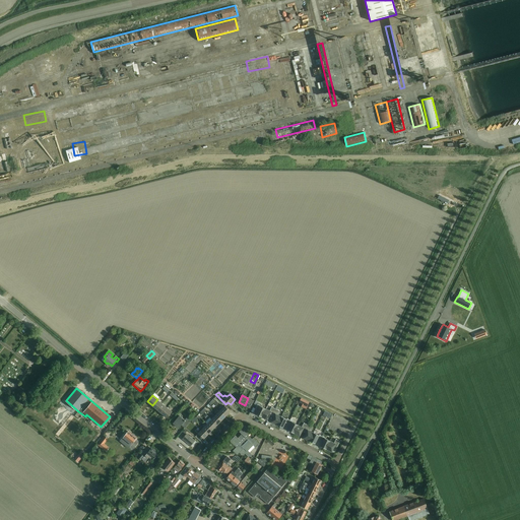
[(248,398),(245,405),(250,408),(254,401),(248,398)]
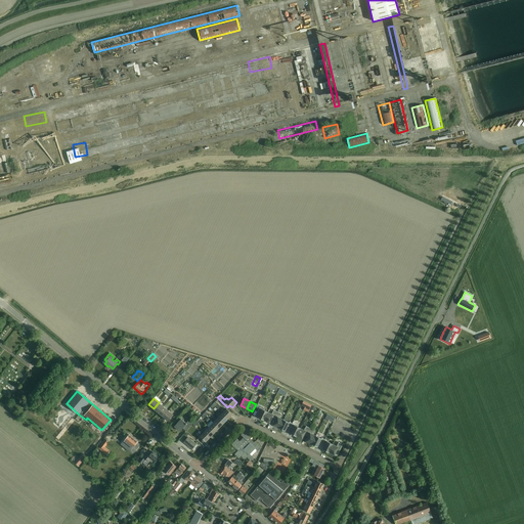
[(158,412),(164,406),(159,402),(154,408),(158,412)]
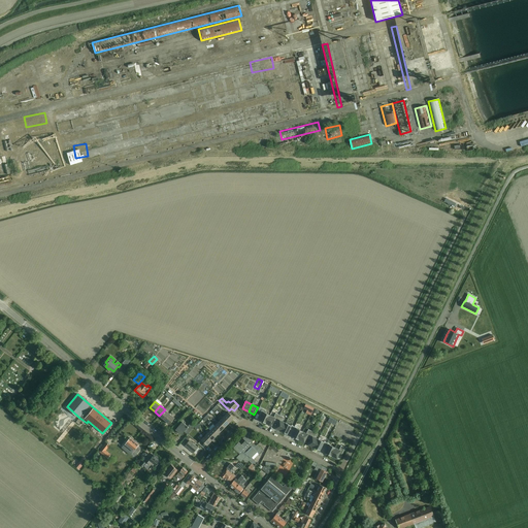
[(164,420),(169,414),(165,409),(159,416),(164,420)]
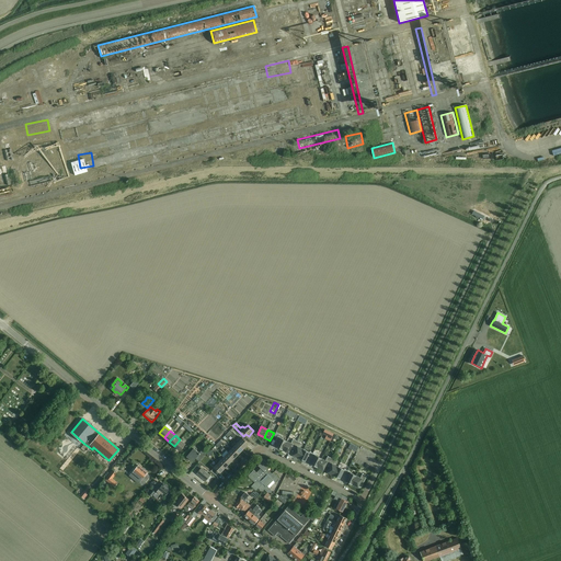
[(283,450),(287,442),(281,438),(282,437),(278,436),(273,446),(276,448),(276,447),(283,450)]
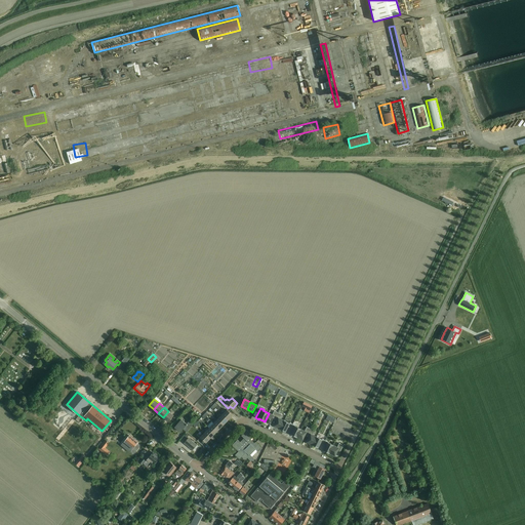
[(223,414),(228,420),(233,415),(227,409),(223,414)]
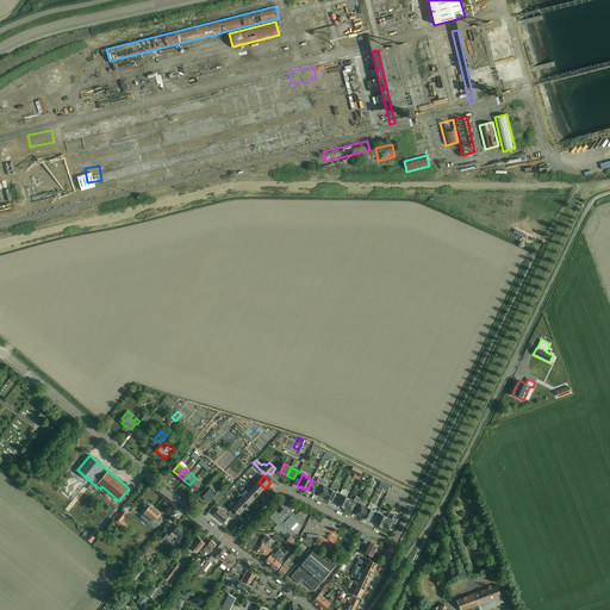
[(195,478),(190,485),(195,490),(201,483),(195,478)]
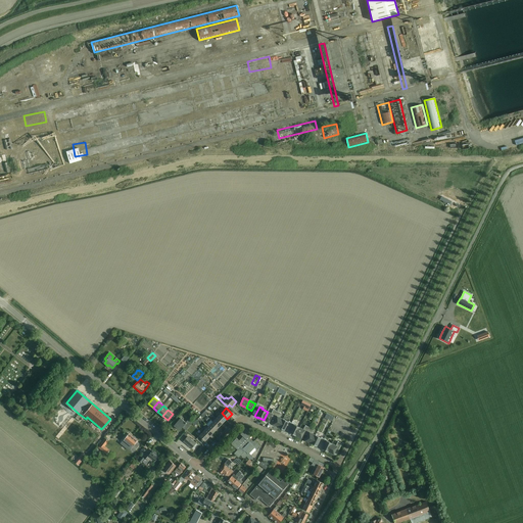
[(273,419),(277,411),(273,410),(271,413),(268,412),(264,420),(269,422),(271,418),(273,419)]
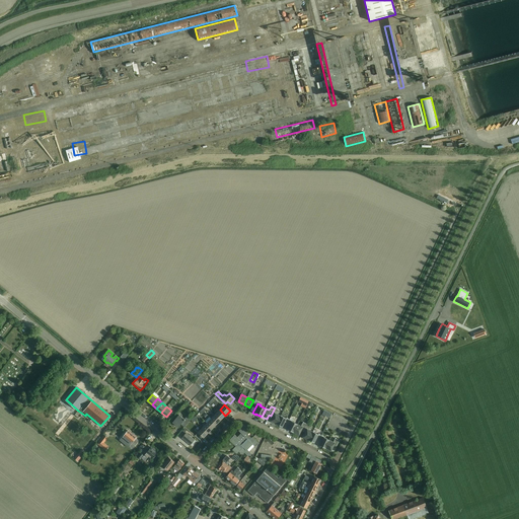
[(281,416),(277,414),(279,410),(275,408),(271,416),(272,416),(274,417),(271,421),(277,424),(281,416)]
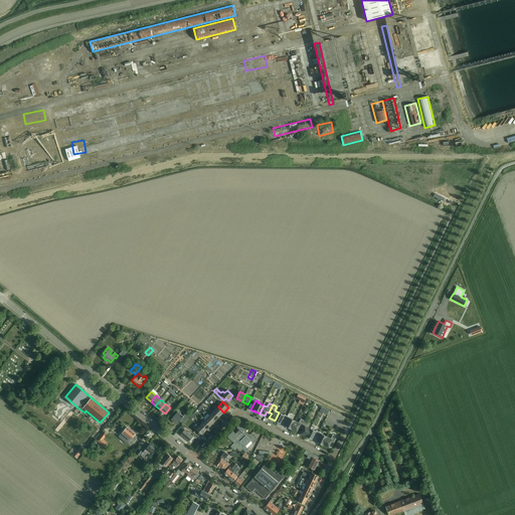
[(219,416),(223,412),(218,406),(213,410),(219,416)]
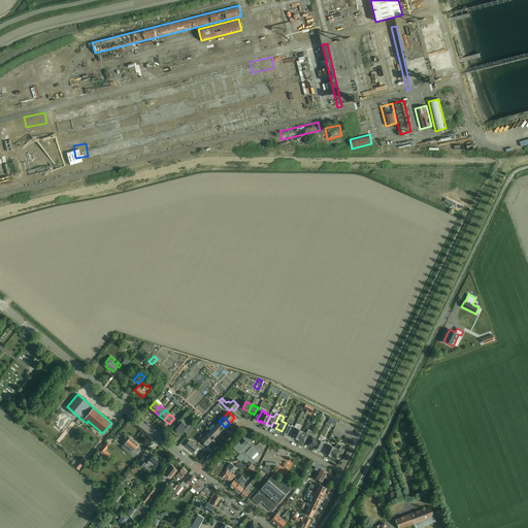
[(221,431),(225,427),(219,421),(215,426),(221,431)]
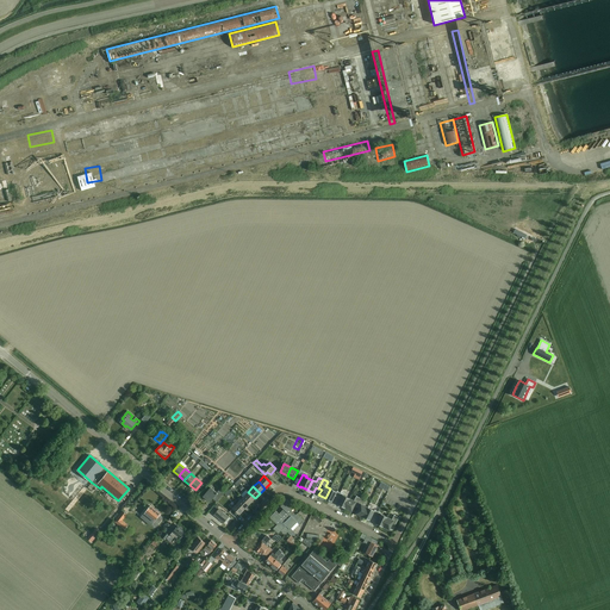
[(224,493),(219,490),(217,493),(211,487),(203,497),(210,502),(213,497),(218,502),(224,493)]
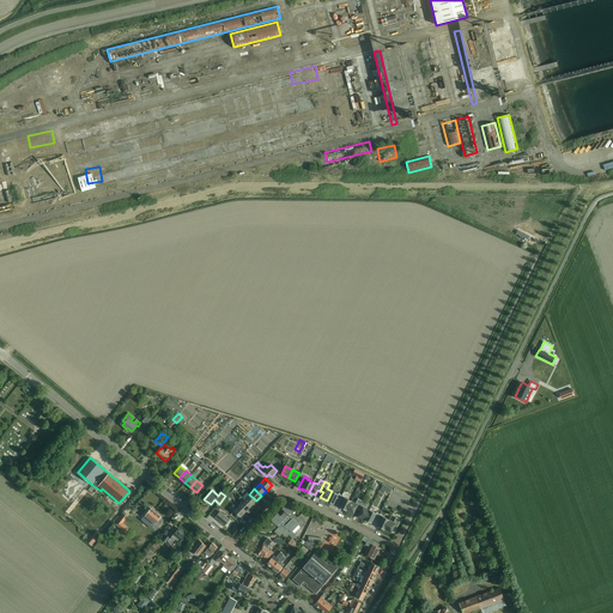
[(337,507),(341,496),(338,493),(338,495),(332,491),(327,501),(333,504),(333,505),(337,507)]
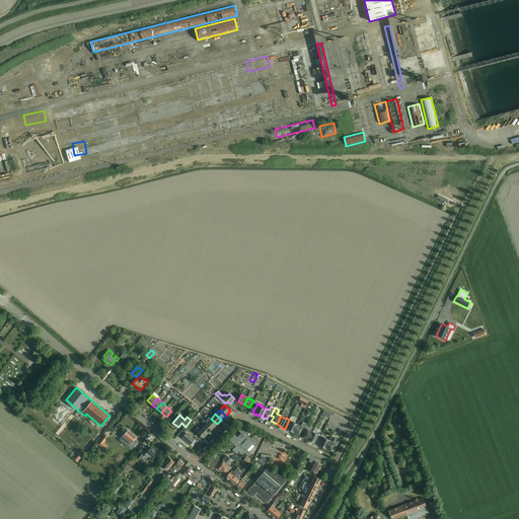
[(212,429),(217,424),(211,419),(207,423),(212,429)]
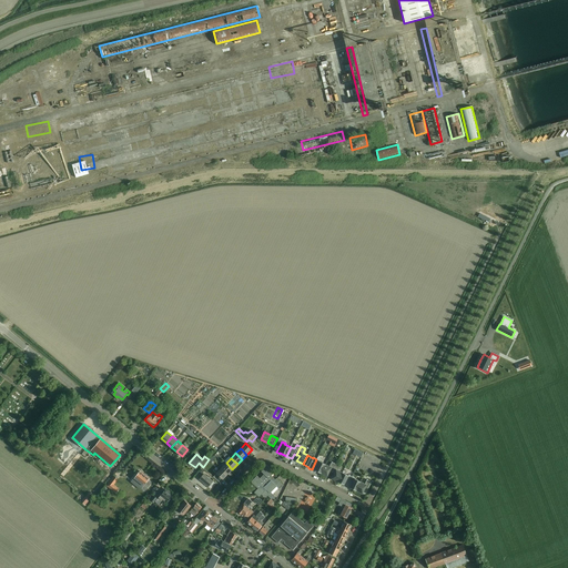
[(321,473),(325,464),(320,462),(320,460),(316,459),(312,469),(315,470),(321,473)]
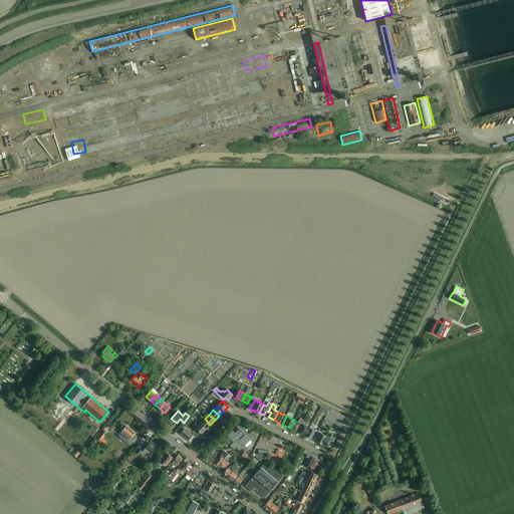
[(300,428),(304,420),(300,418),(298,422),(294,420),(290,428),(296,431),(298,427),(300,428)]
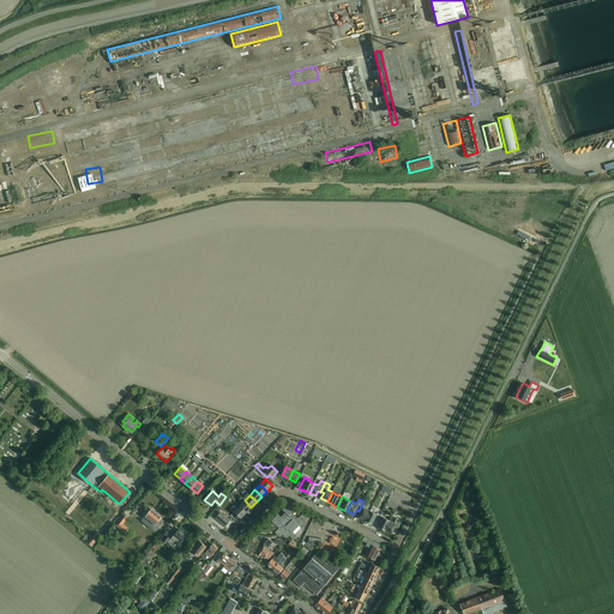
[(246,512),(251,507),(245,500),(239,506),(246,512)]
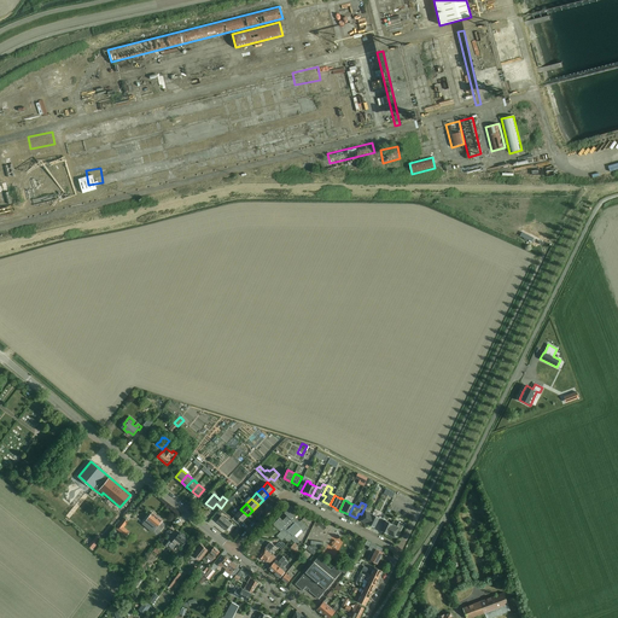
[(368,524),(373,514),(368,512),(371,507),(366,505),(361,514),(363,516),(361,520),(368,524)]
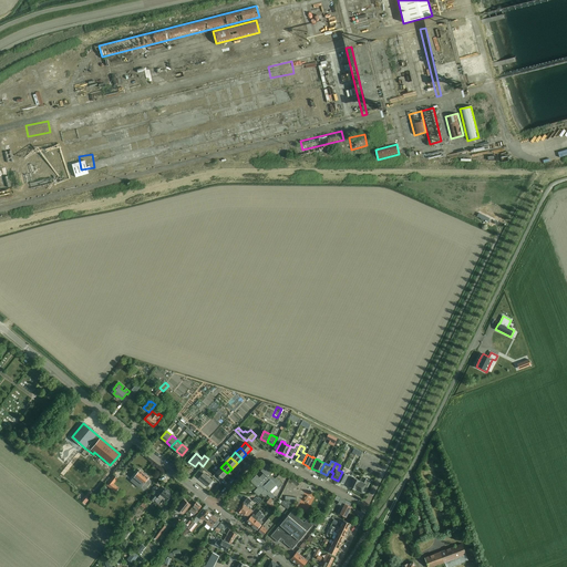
[(282,484),(279,481),(276,477),(275,480),(270,475),(274,472),(267,464),(260,471),(264,473),(259,477),(257,475),(250,481),(258,487),(254,492),(259,496),(261,494),(265,496),(266,496),(267,495),(270,497),(275,498),(275,495),(270,491),(276,485),(278,487),(282,484)]
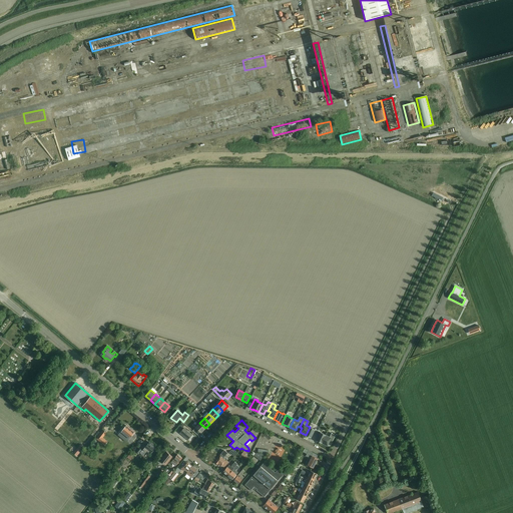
[(201,433),(205,428),(199,423),(195,427),(201,433)]
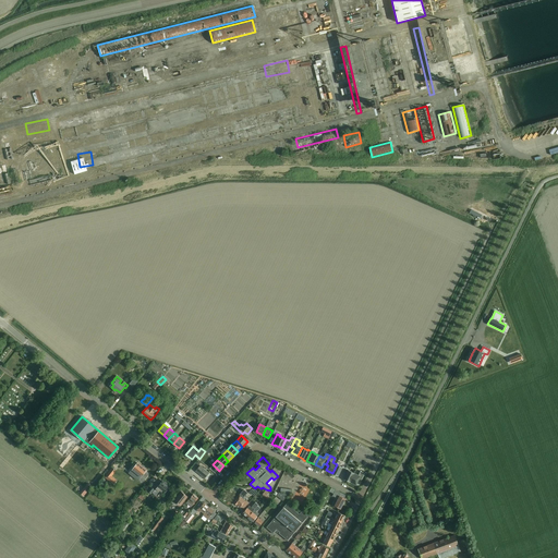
[(132,470),(141,477),(138,480),(142,483),(148,474),(145,472),(146,470),(137,463),(132,470)]
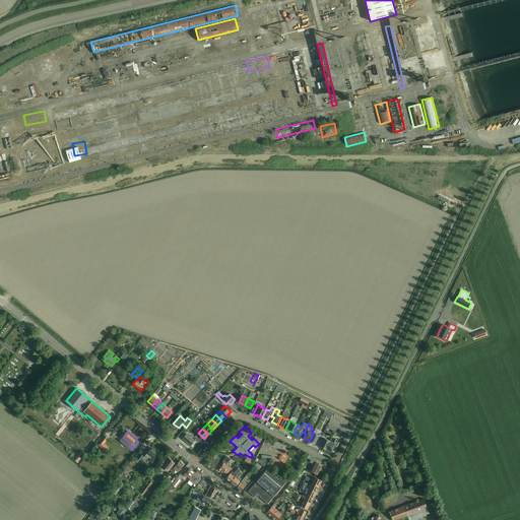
[(317,446),(322,436),(319,435),(319,436),(314,433),(310,441),(315,444),(317,446)]
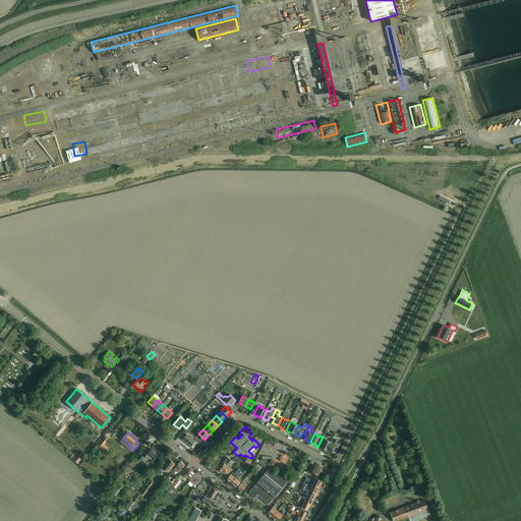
[(191,447),(195,442),(187,435),(184,438),(183,437),(182,439),(183,440),(182,440),(191,447)]
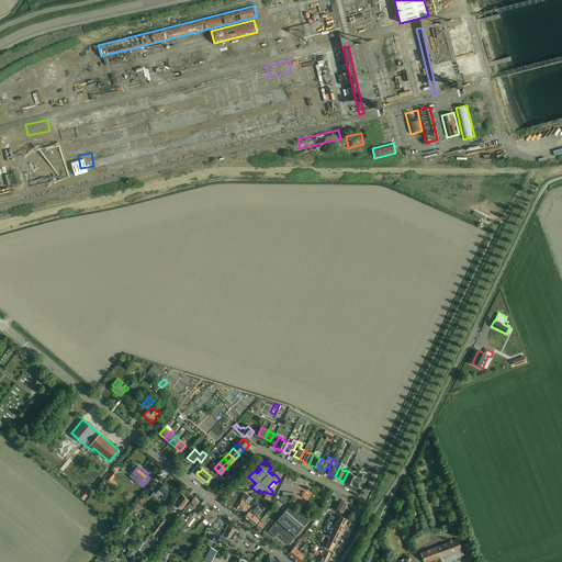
[(113,471),(105,481),(109,483),(115,489),(117,484),(112,480),(116,474),(113,471)]
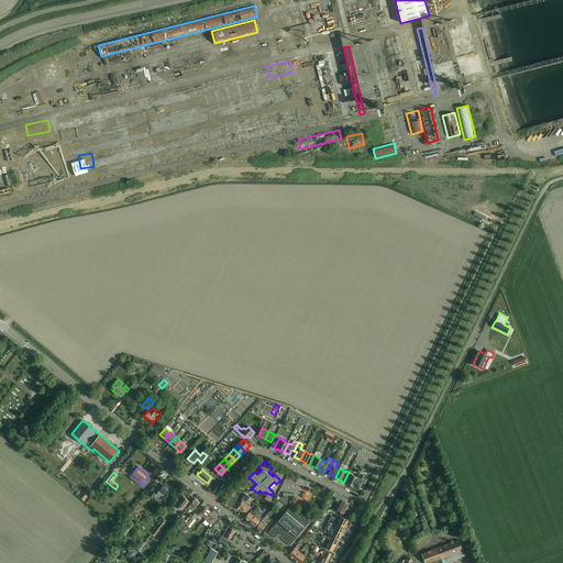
[(357,477),(353,475),(352,474),(349,472),(343,483),(346,484),(353,486),(357,477)]
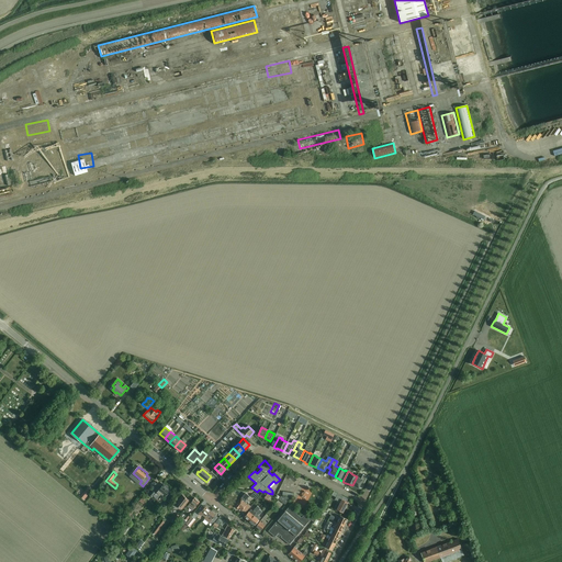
[(357,476),(352,485),(359,489),(361,484),(363,485),(366,481),(368,476),(363,474),(361,479),(357,476)]
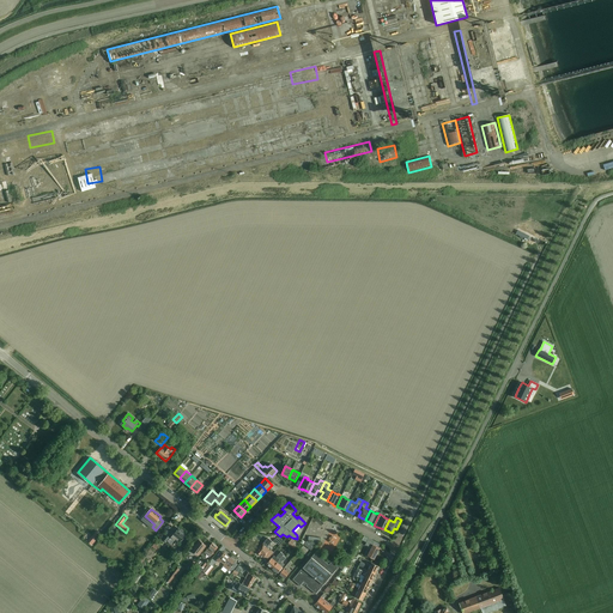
[(184,536),(186,534),(178,528),(170,538),(167,535),(162,540),(165,542),(168,540),(173,544),(176,539),(178,542),(181,540),(182,541),(186,536),(184,536)]
